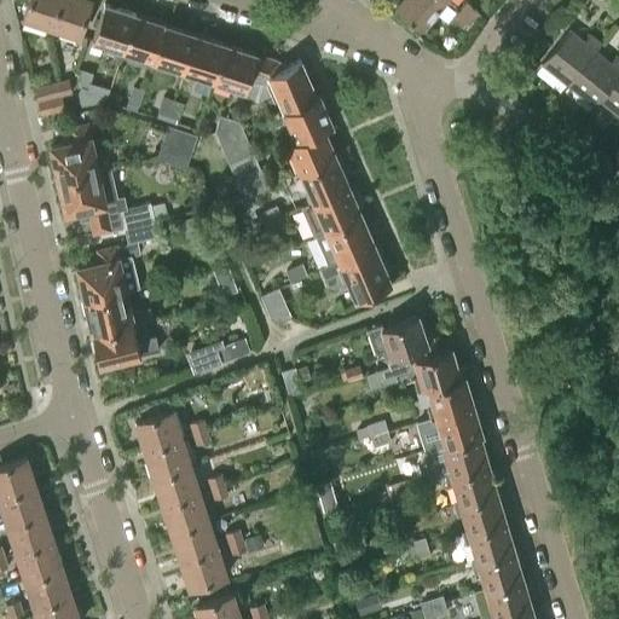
[(51,25),(58,0),(27,0),(22,17),(51,25)]
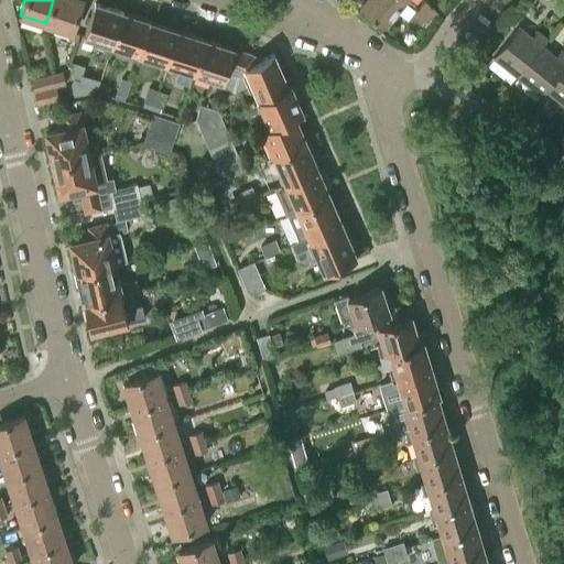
[(82,0),(53,0),(46,23),(72,32),(82,0)]
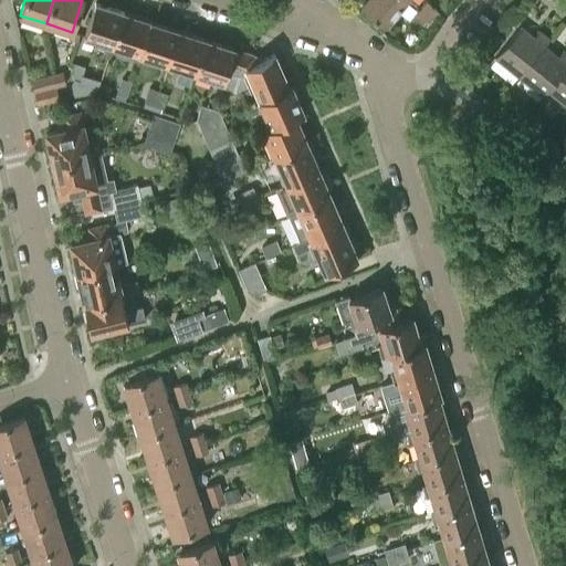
[(384,27),(405,0),(368,0),(362,9),(384,27)]
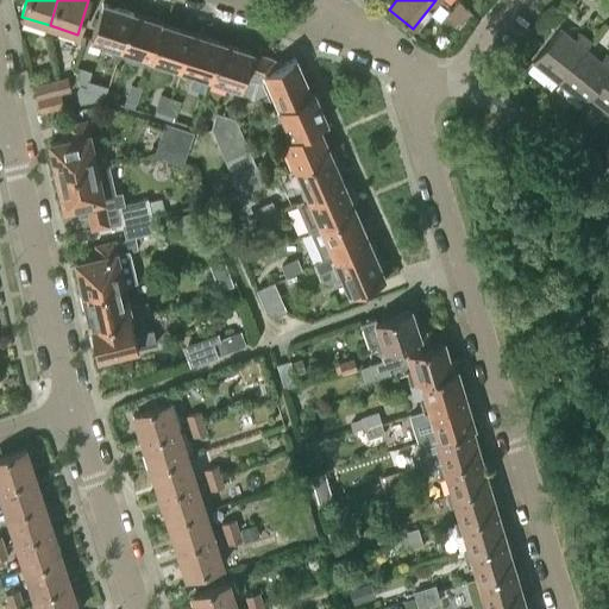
[(452,12),(463,20),(470,13),(459,4),(452,12)]
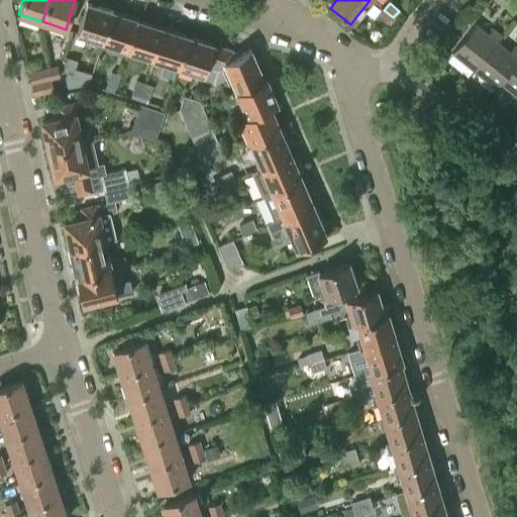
[(101,40),(110,12),(87,4),(77,32),(101,40)]
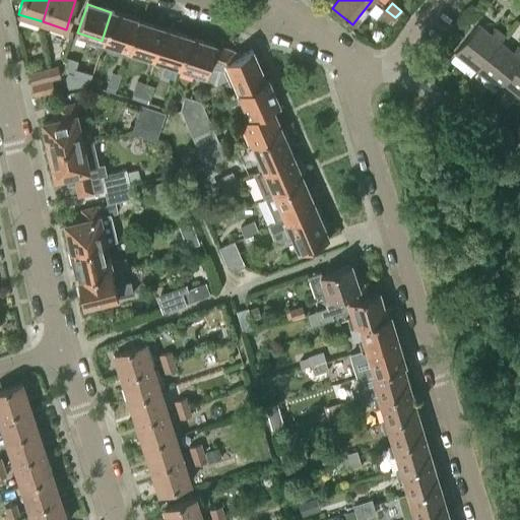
[(389,24),(395,17),(386,10),(380,16),(389,24)]
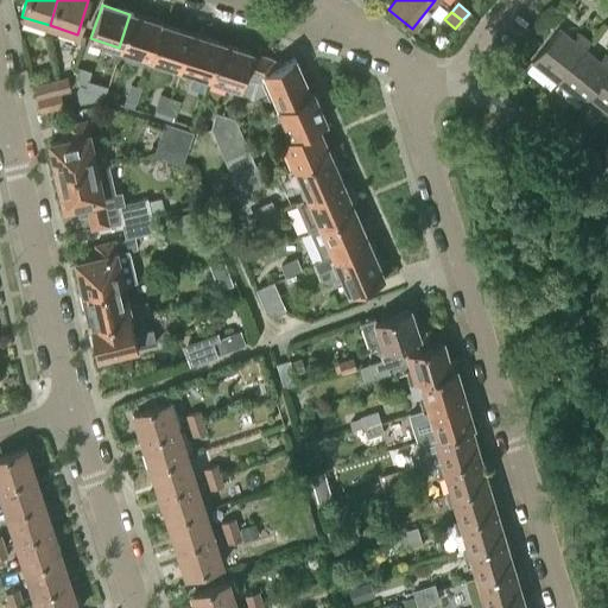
[(160,24),(130,14),(119,48),(149,57),(160,24)]
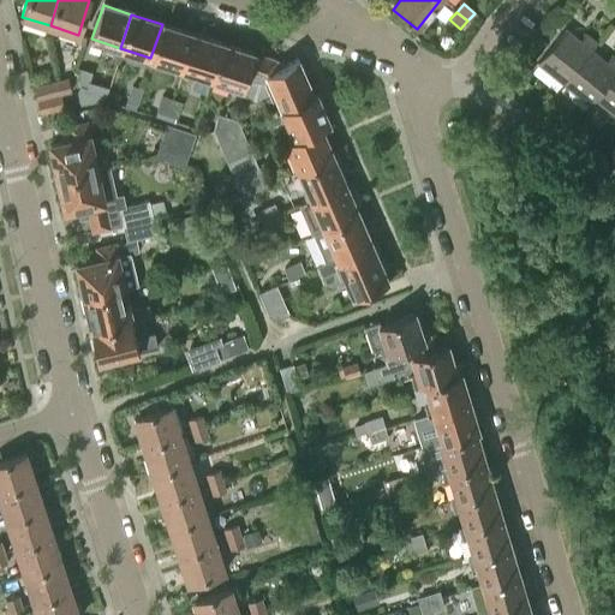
[(181,69),(193,35),(162,24),(150,58),(181,69)]
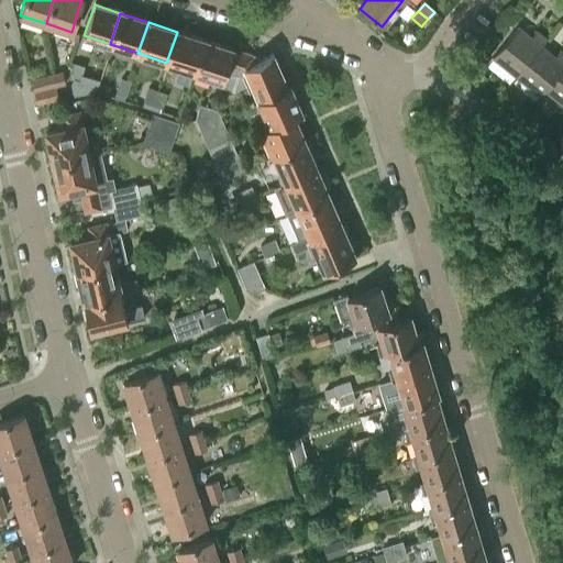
[(493,56),(517,76),(545,41),(536,32),(530,37),(517,26),(493,56)]
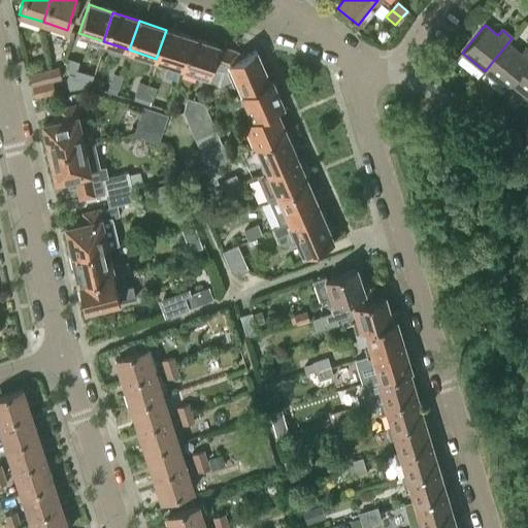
[(191,38),(166,30),(156,59),(152,72),(162,75),(166,62),(182,67),(191,38)]
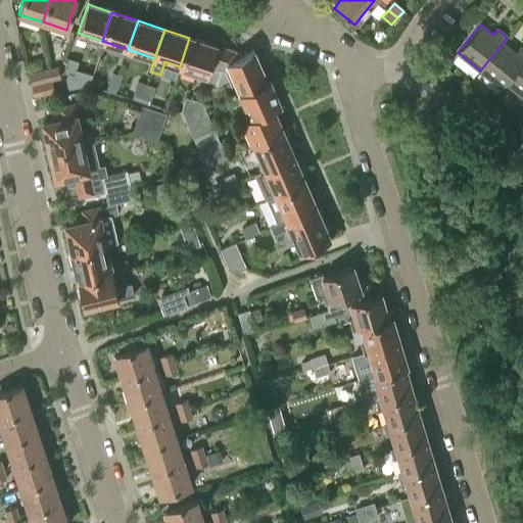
[(189,38),(180,66),(206,76),(216,46),(189,38)]
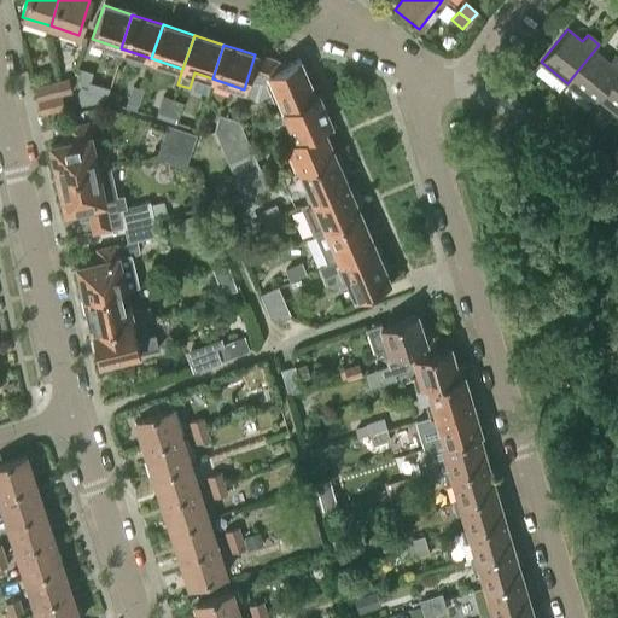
[(600,45),(599,45),(567,83),(593,105),(599,99),(617,75),(617,59),(613,56),(608,63),(594,52),(600,45)]
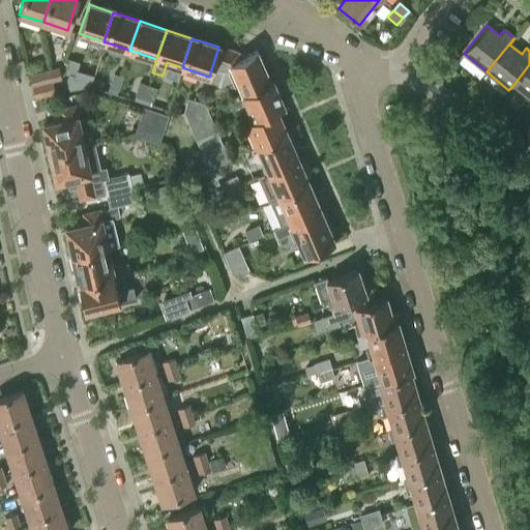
[(218,47),(209,77),(208,80),(222,84),(231,80),(232,83),(237,81),(242,93),(272,80),(272,79),(269,81),(257,52),(242,58),(240,54),(218,47)]
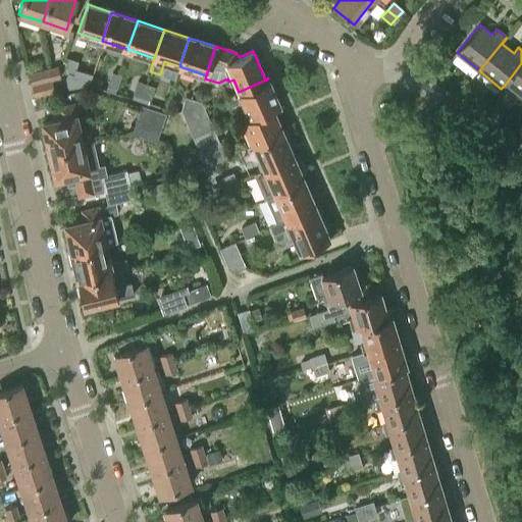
[(72,74),(77,62),(68,58),(65,66),(67,73),(71,74),(72,74)]
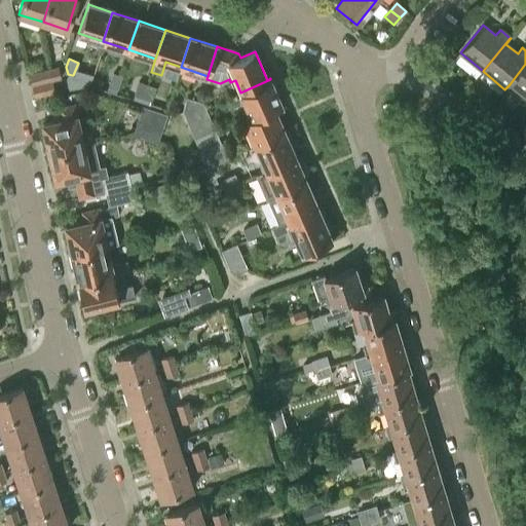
[(525,64),(510,84),(525,97),(525,64)]
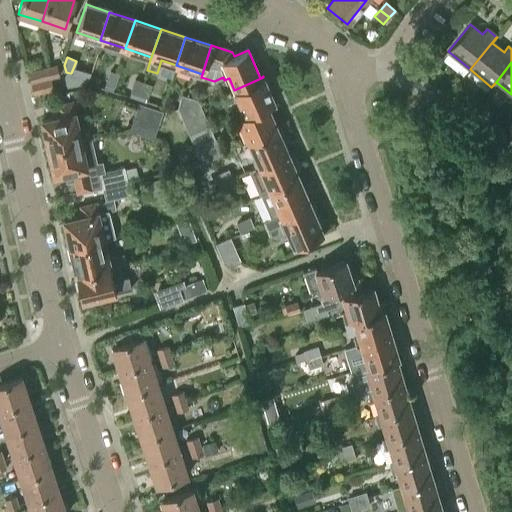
[(30,83),(50,79),(59,77),(56,66),(28,73),(30,83)]
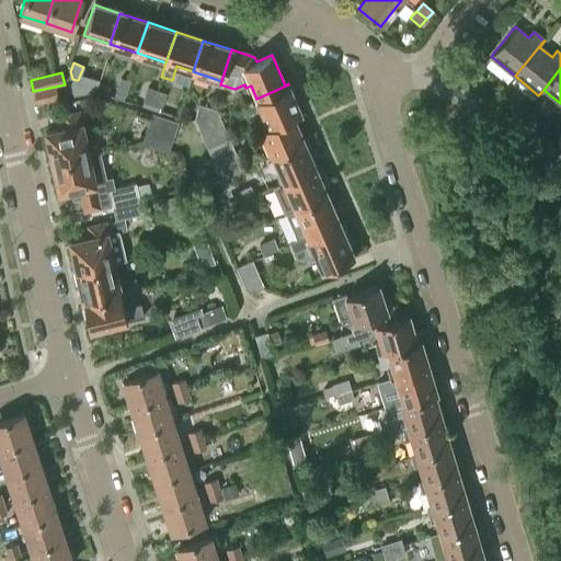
[(119,78),(115,93),(125,96),(130,81),(119,78)]
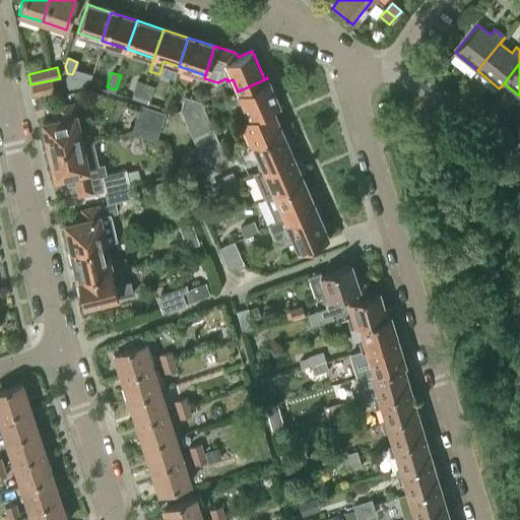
[(72,88),(71,74),(67,73),(64,76),(65,88),(72,88)]
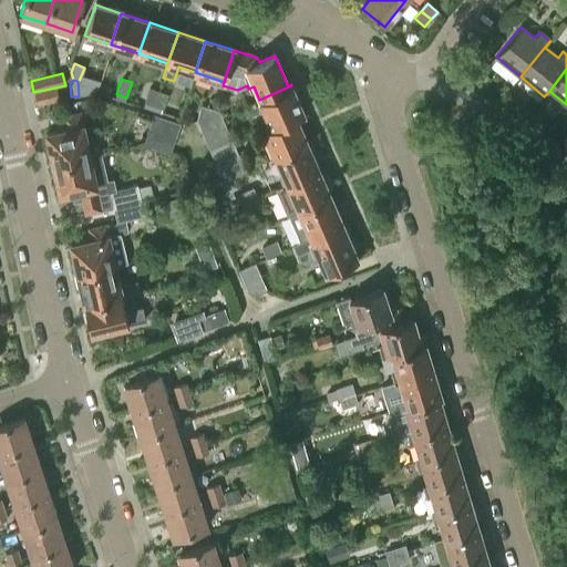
[(303,112),(291,85),(259,100),(271,126),(303,112)]
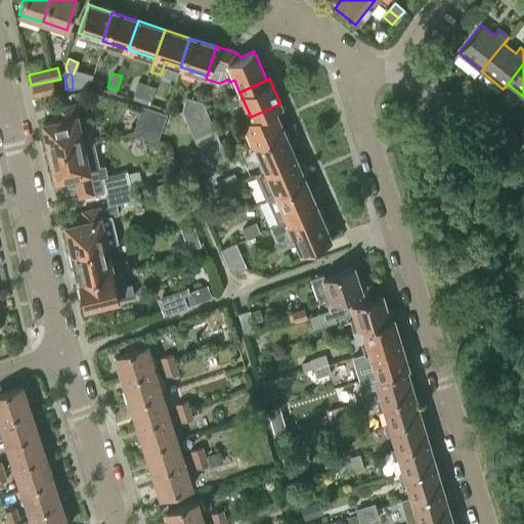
[(31,85),(33,96),(54,92),(51,81),(31,85)]
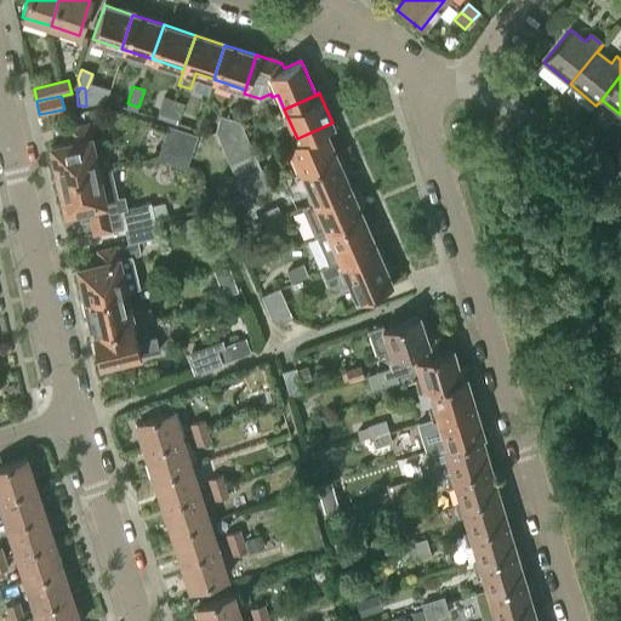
[(167,115),(172,101),(163,98),(158,113),(167,115)]
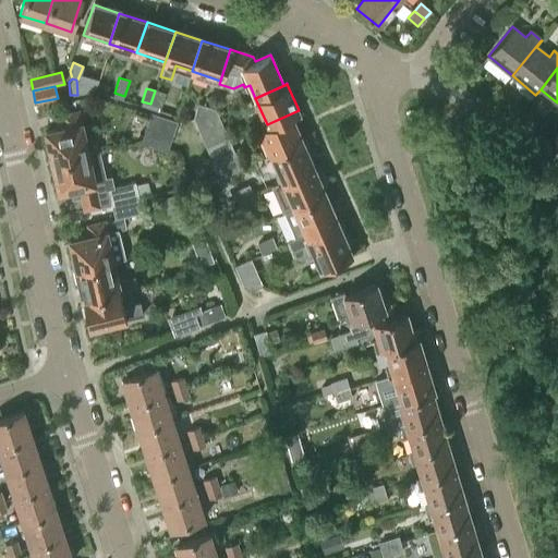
[(164,94),(155,91),(150,104),(159,107),(164,94)]
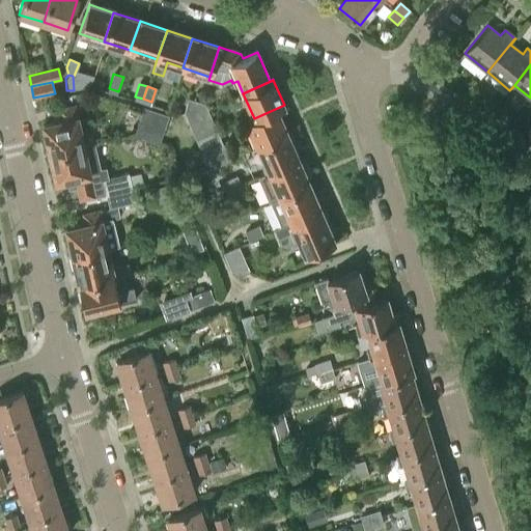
[(185,112),(185,114),(204,105),(189,100),(185,112)]
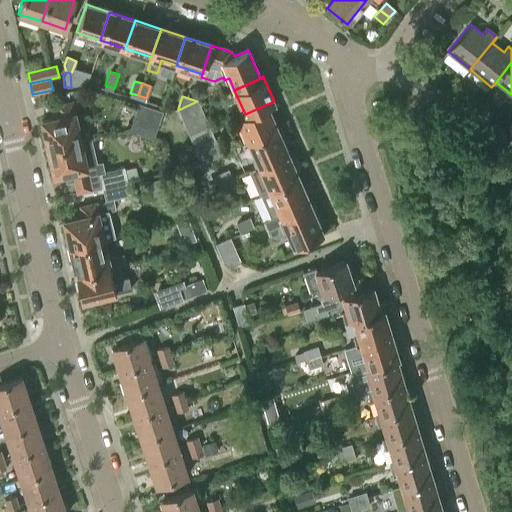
[(203,115),(197,101),(178,110),(184,123),(203,115)]
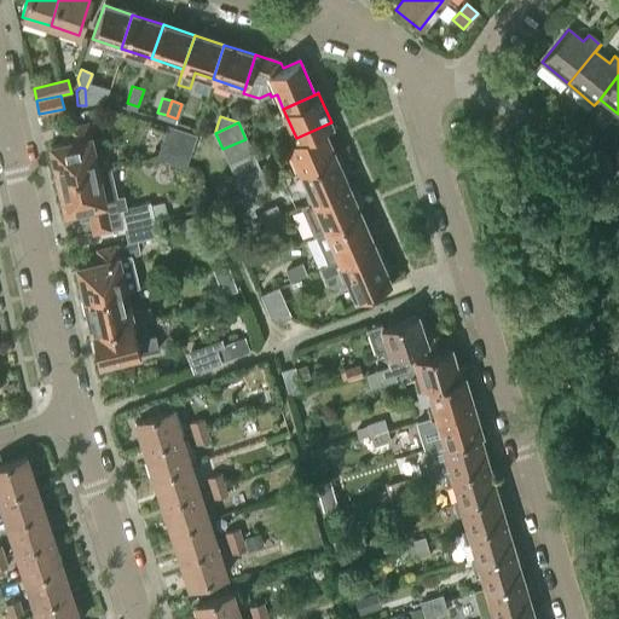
[(331,122),(296,138),(287,142),(300,172),(336,157),(323,128),(331,125),(331,122)]
